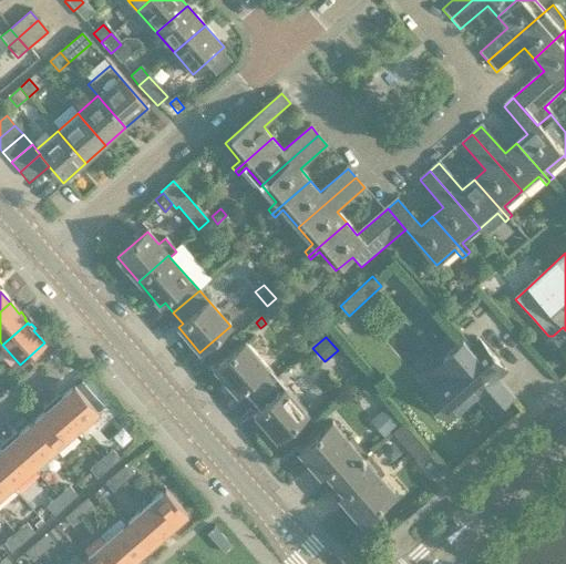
[(430,383),(422,391),(449,421),(474,399),(491,418),(513,398),(496,379),(505,371),(477,340),(469,349),(462,341),(442,359),(423,377),(430,383)]
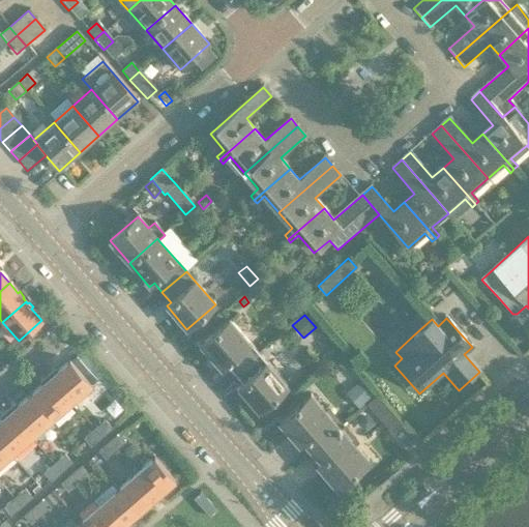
[(234,375),(258,354),(230,321),(201,346),(221,369),(226,364),(234,375)]
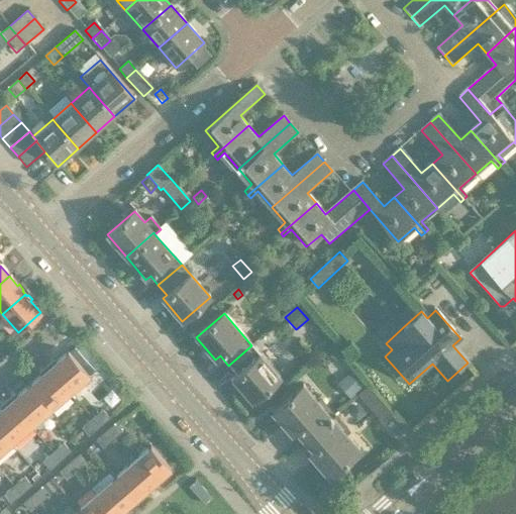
[(79,344),(68,353),(88,377),(99,368),(79,344)]
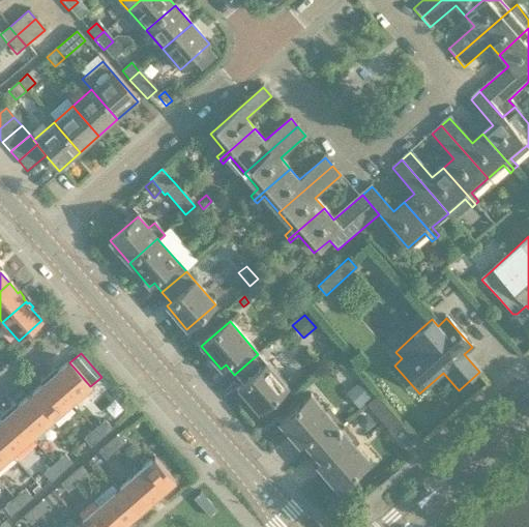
[(259,412),(287,387),(258,354),(234,375),(242,384),(238,388),(259,412)]
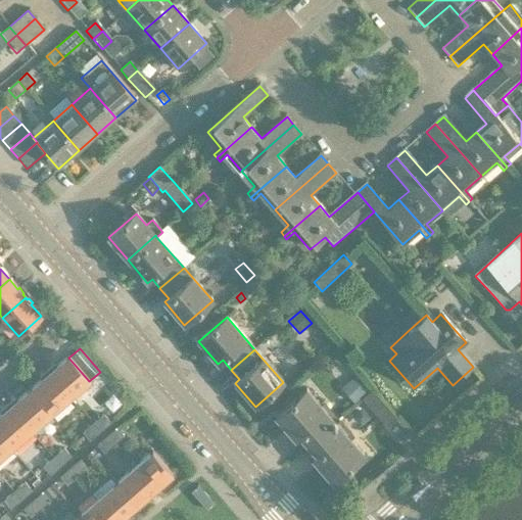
[(50,372),(48,374),(69,398),(89,381),(68,358),(67,357),(56,367),(54,365),(48,370),(50,372)]
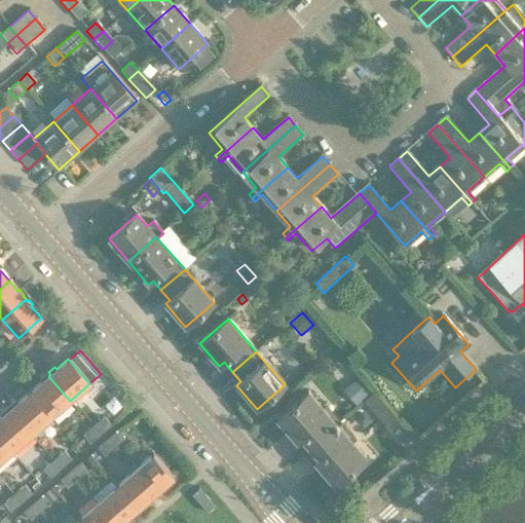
[(39,383),(28,394),(49,418),(70,401),(48,376),(45,378),(43,376),(38,381),(39,383)]
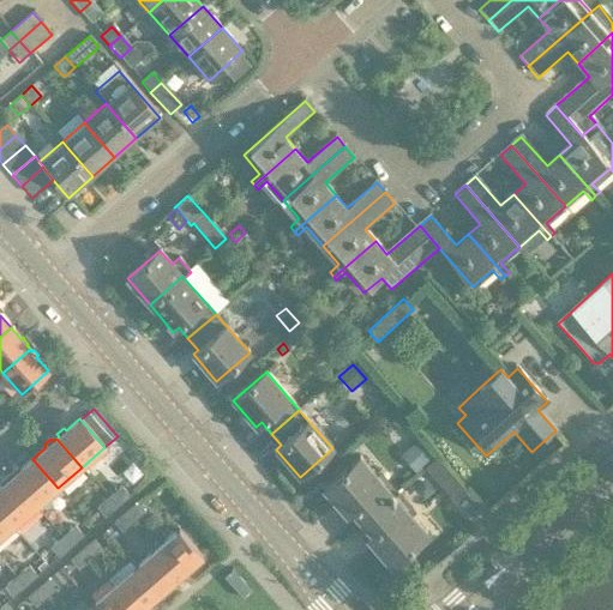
[(432,459),(416,441),(400,456),(415,473),(432,459)]
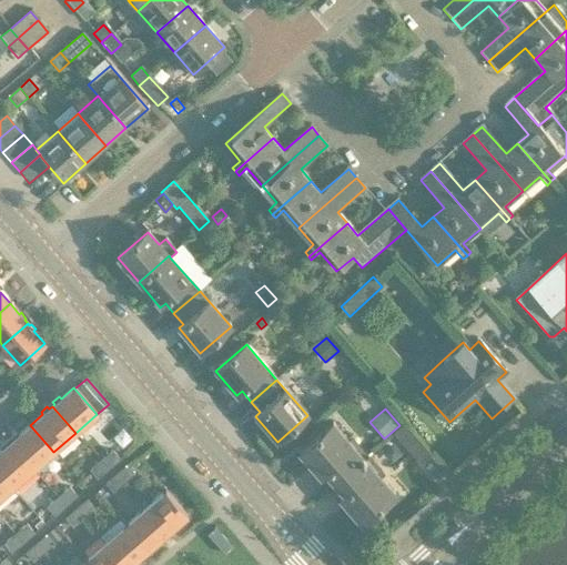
[(335,484),(363,460),(332,424),(300,453),(322,478),(326,474),(335,484)]
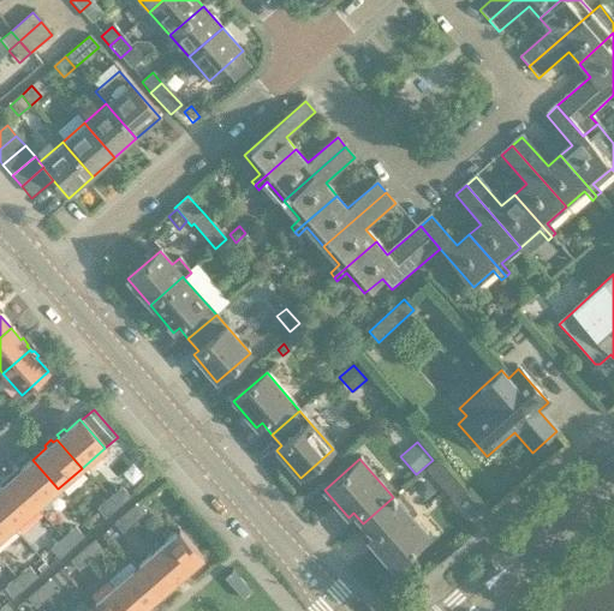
[(454,503),(466,493),(436,459),(424,469),(454,503)]
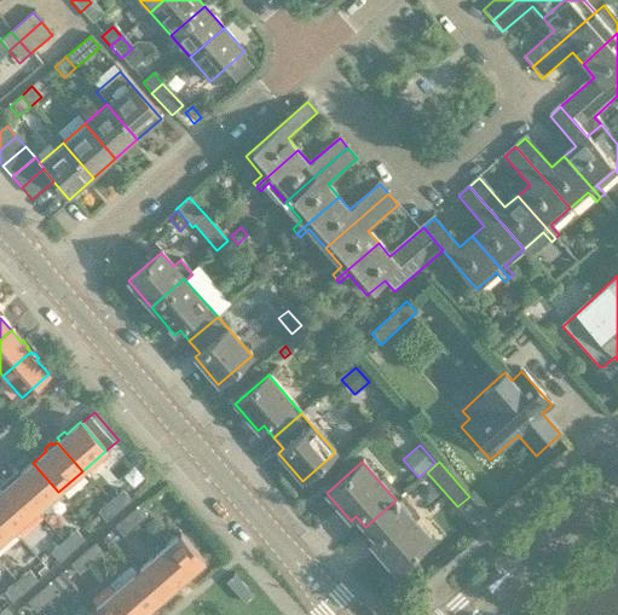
[(12,480),(10,482),(35,512),(58,492),(33,463),(19,474),(17,471),(11,477),(12,480)]
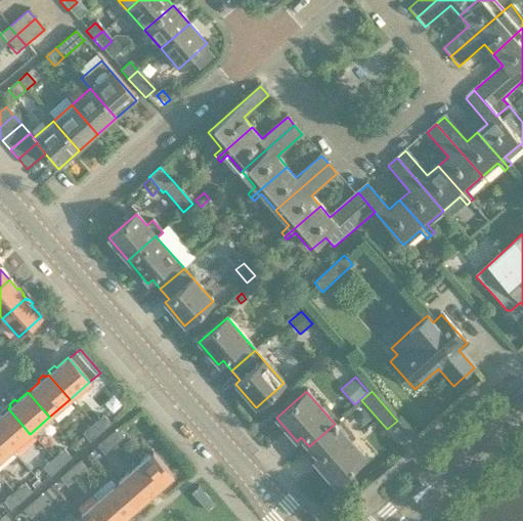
[(0,416),(0,439),(9,451),(30,434),(8,408),(5,410),(4,408),(0,411),(0,416)]
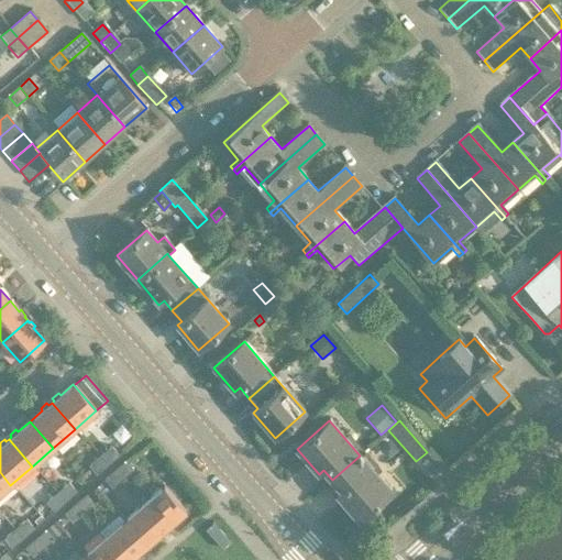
[(107,467),(118,457),(109,448),(98,458),(107,467)]
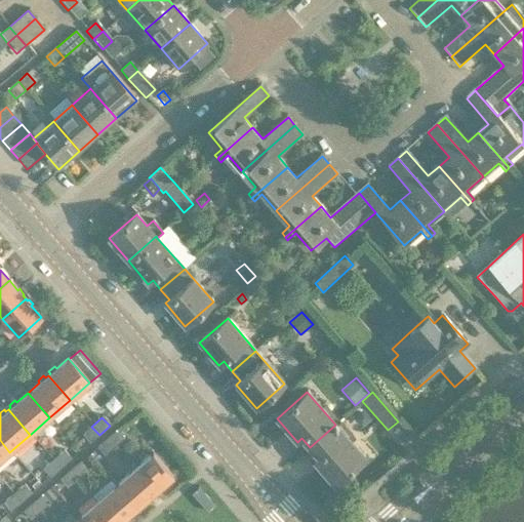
[(349,471),(364,457),(335,425),(310,447),(318,456),(314,460),(334,484),(336,482),(340,486),(352,475),(349,471)]
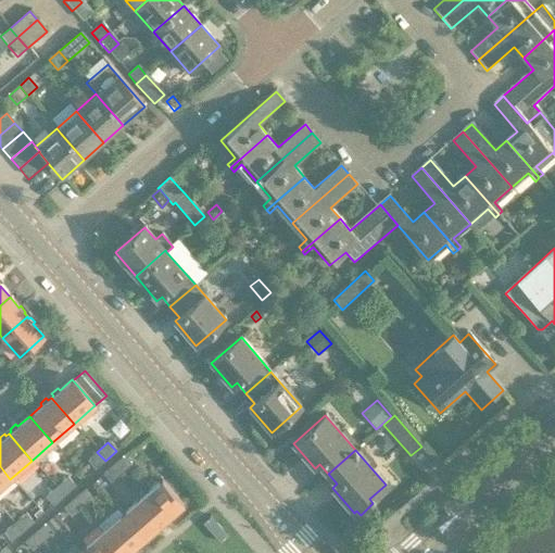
[(95,470),(105,461),(97,452),(86,461),(95,470)]
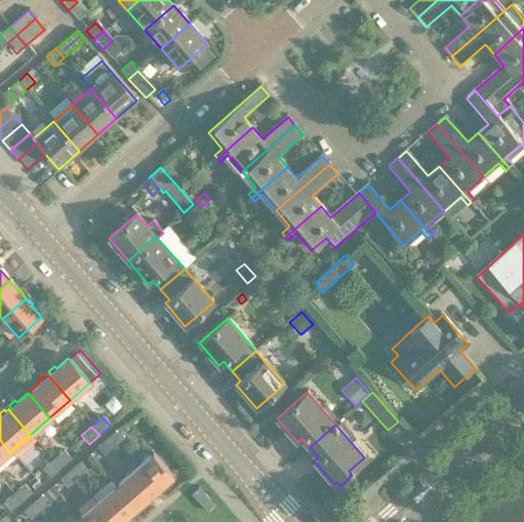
[(114,449),(123,441),(116,432),(106,440),(114,449)]
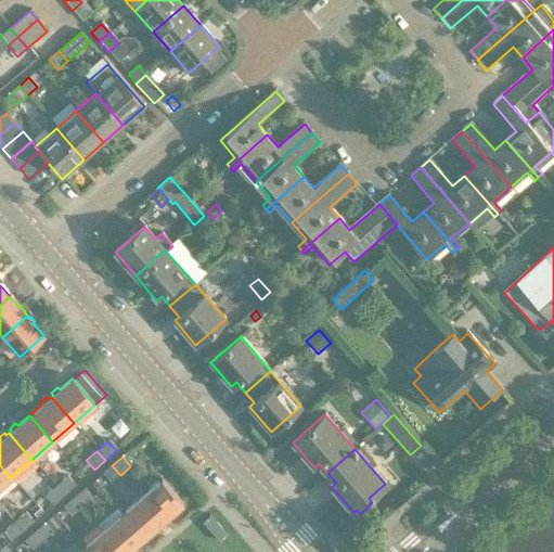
[(0,486),(10,478),(0,465),(0,486)]
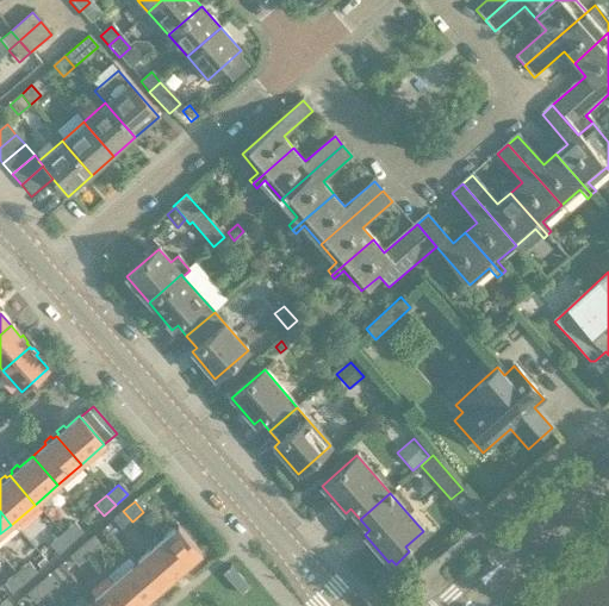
[(120,531),(132,522),(123,511),(111,520),(120,531)]
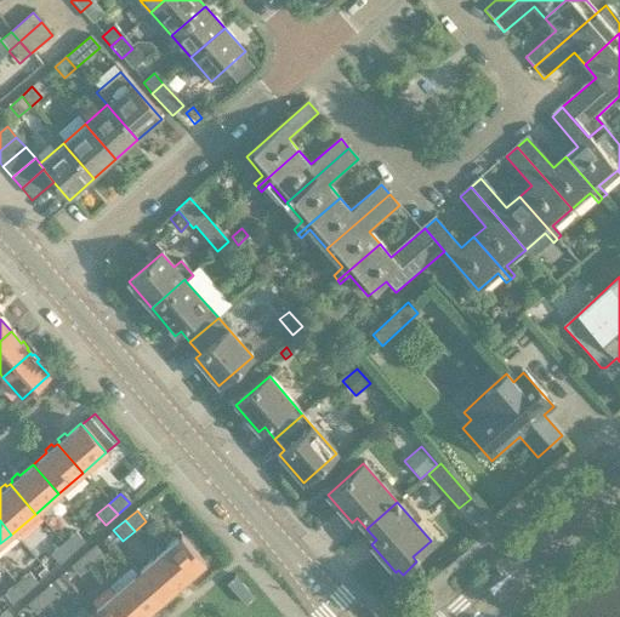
[(84,544),(84,543),(74,533),(61,546),(70,555),(84,544)]
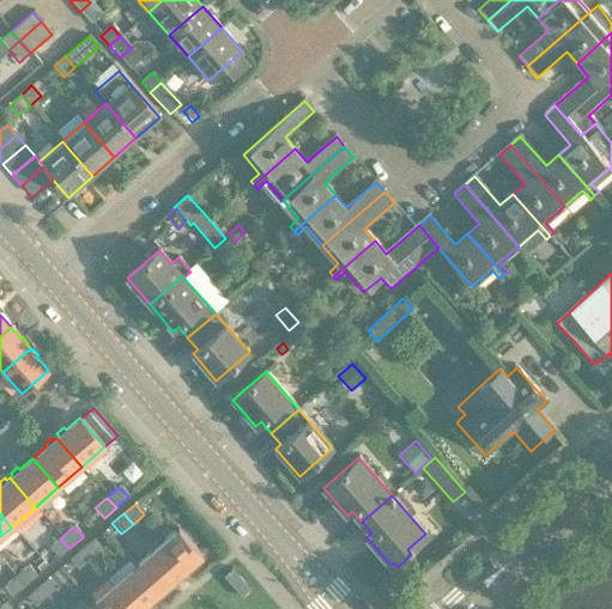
[(179,576),(200,556),(177,530),(156,549),(179,576)]
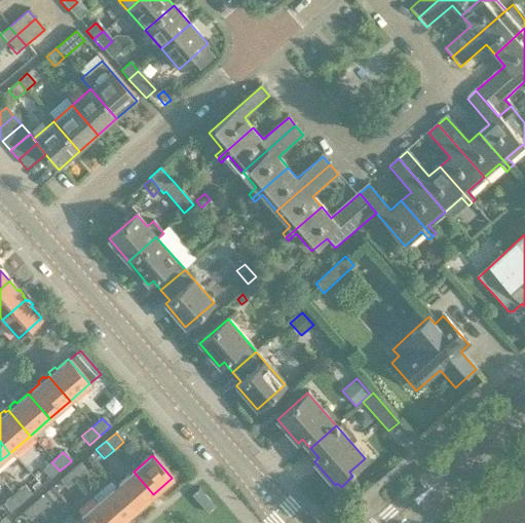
[(50,480),(60,471),(51,462),(42,471),(50,480)]
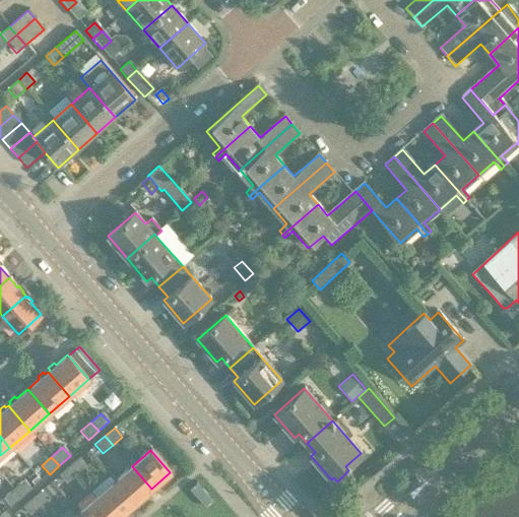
[(85,467),(78,459),(67,468),(75,476),(85,467)]
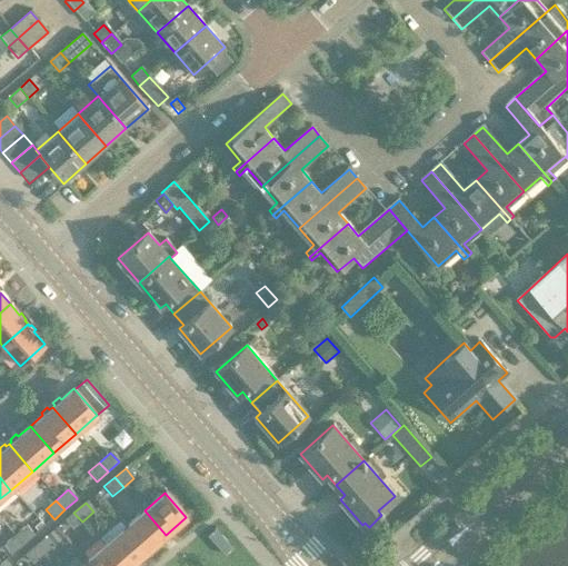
[(146,552),(166,535),(145,510),(125,528),(146,552)]
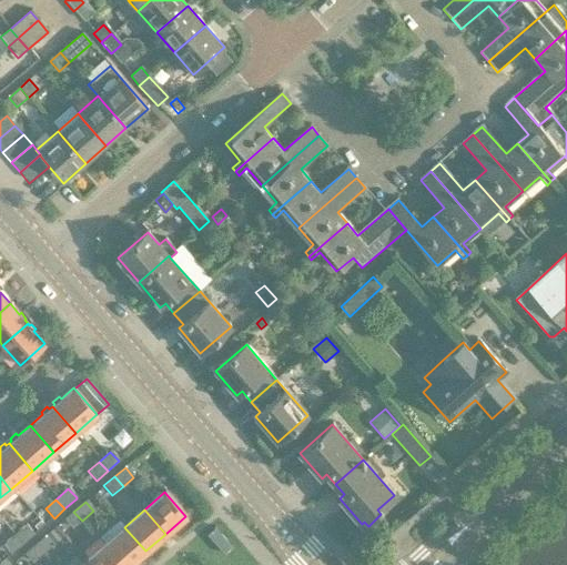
[(72,530),(82,521),(73,512),(64,520),(72,530)]
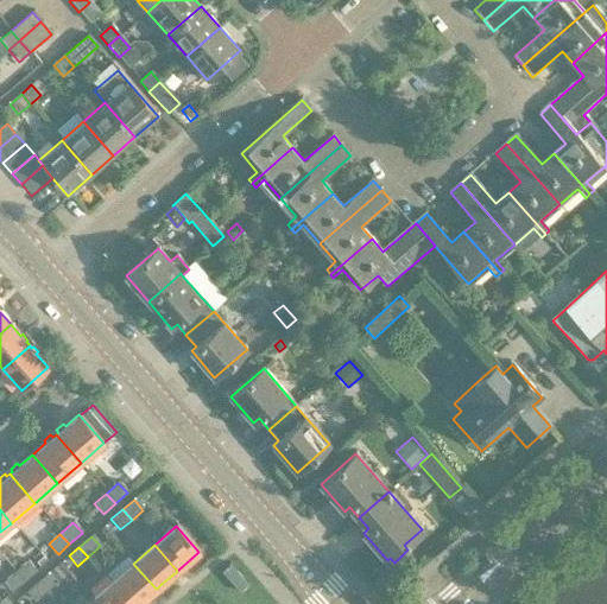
[(24,583),(36,572),(26,563),(14,572),(24,583)]
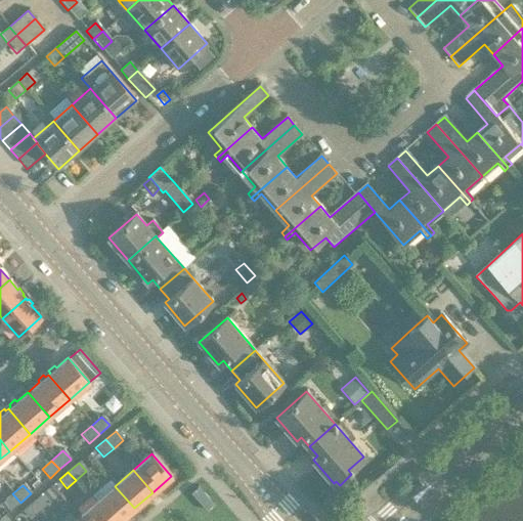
[(115,486),(96,502),(112,520),(124,520),(125,519),(123,518),(134,508),(115,486)]
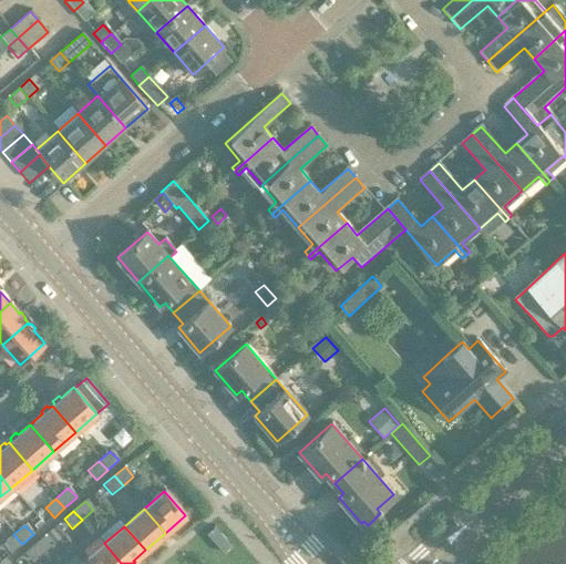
[(11,554),(22,544),(13,534),(2,544),(11,554)]
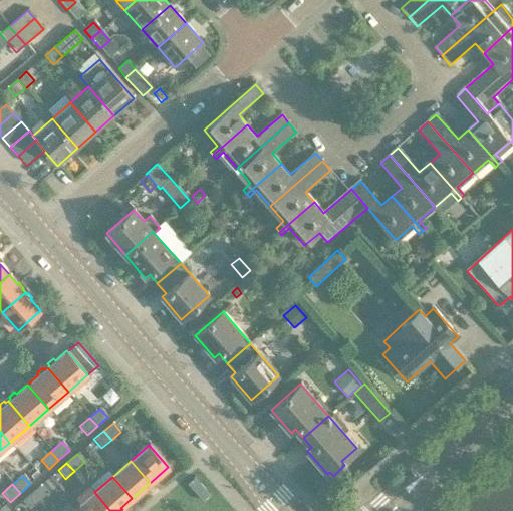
[(39,501),(48,493),(41,485),(32,493),(39,501)]
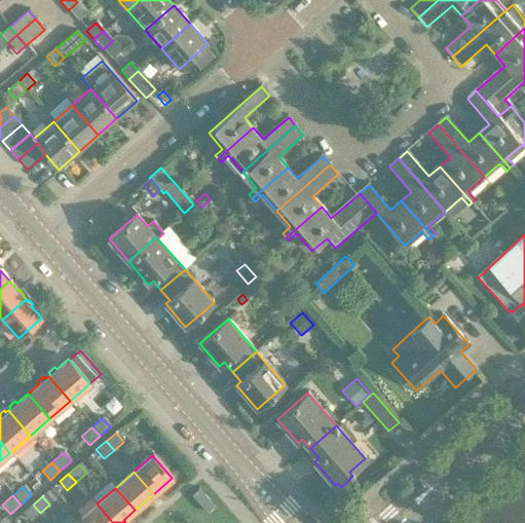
[(112,522),(97,503),(78,520),(80,522),(112,522)]
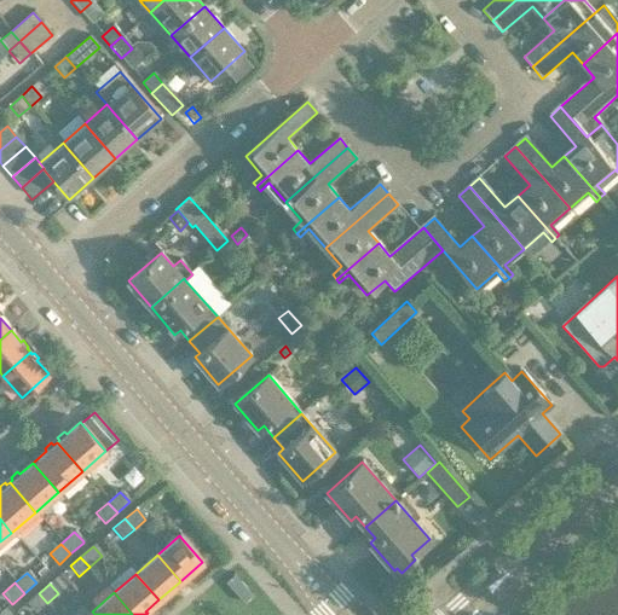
[(35,614),(47,603),(39,593),(27,604),(35,614)]
